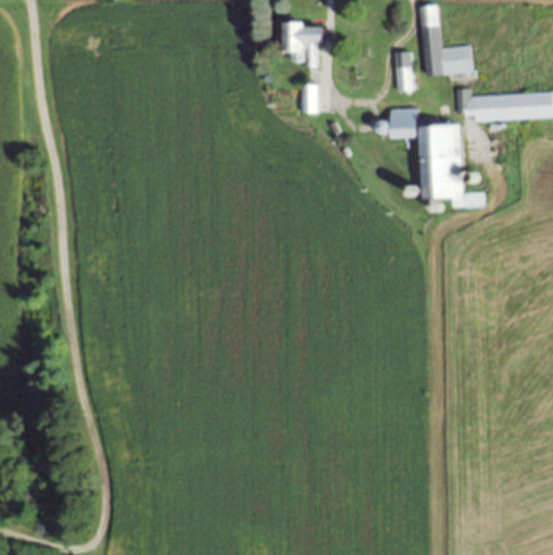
[(426,75),(473,73),(472,47),(441,49),(439,4),(422,5),(426,75)]
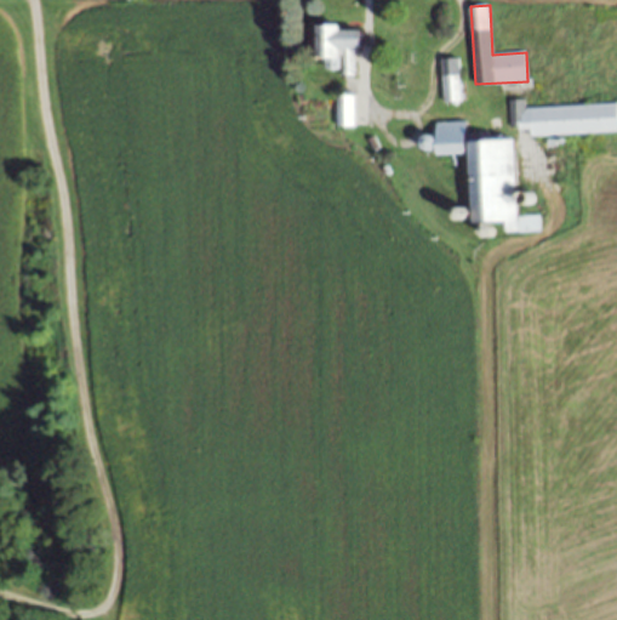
[(318,57),(326,57),(326,69),(344,69),(344,74),(354,74),(355,47),(360,47),(361,26),(318,26),(318,57)]
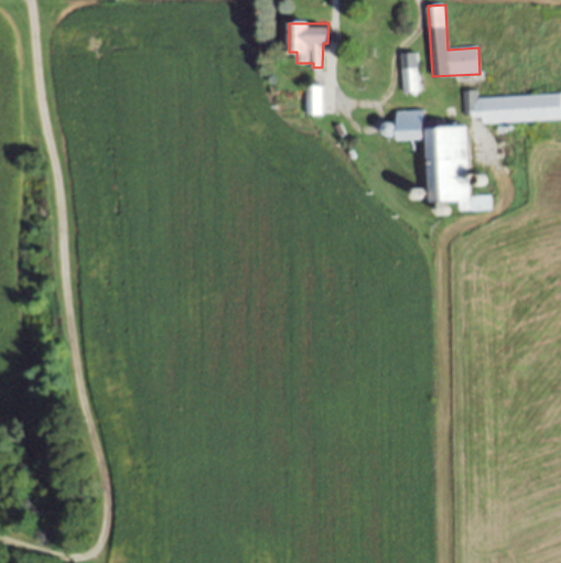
[(418,53),(402,53),(402,91),(418,91),(418,53)]
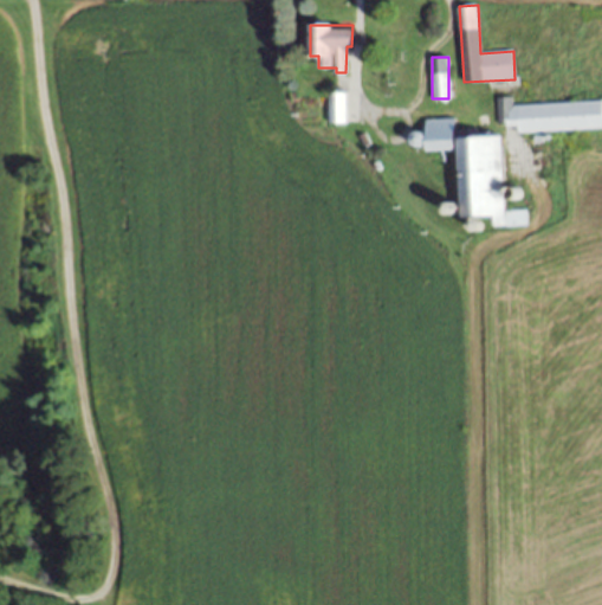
[(329,92),(329,123),(348,123),(348,92),(329,92)]
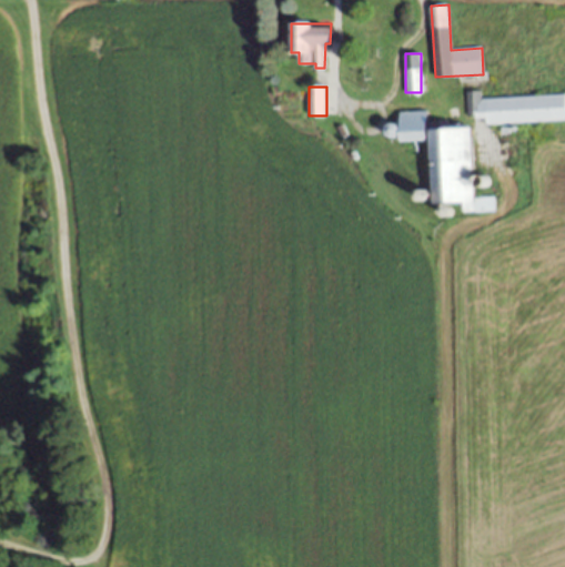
[(564,95),(481,98),(481,91),(467,91),(468,118),(485,117),(485,123),(564,121),(564,95)]
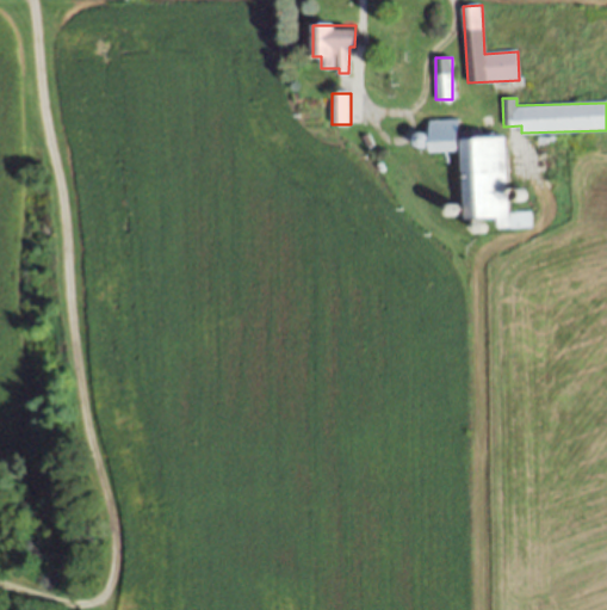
[(458,151),(458,119),(428,121),(429,152),(458,151)]
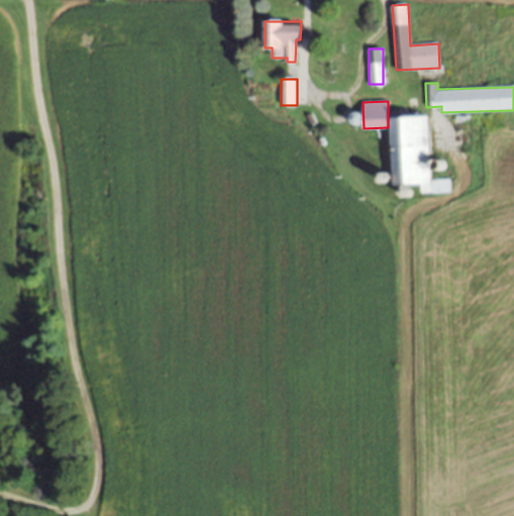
[(449,192),(449,180),(430,181),(428,114),(391,115),(393,183),(420,183),(420,193),(449,192)]
